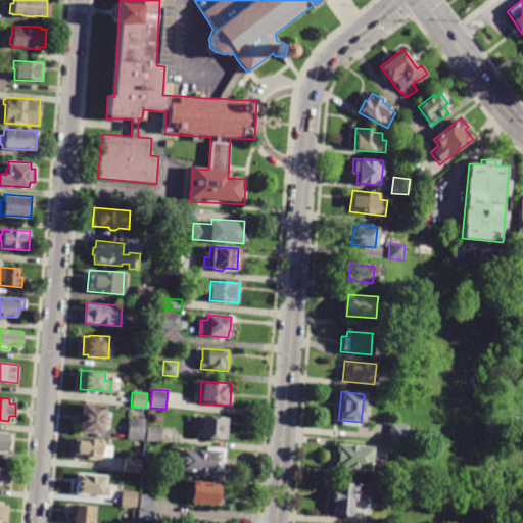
[(103,433),(81,431),(81,423),(77,423),(77,412),(82,412),(82,403),(105,405),(103,433)]
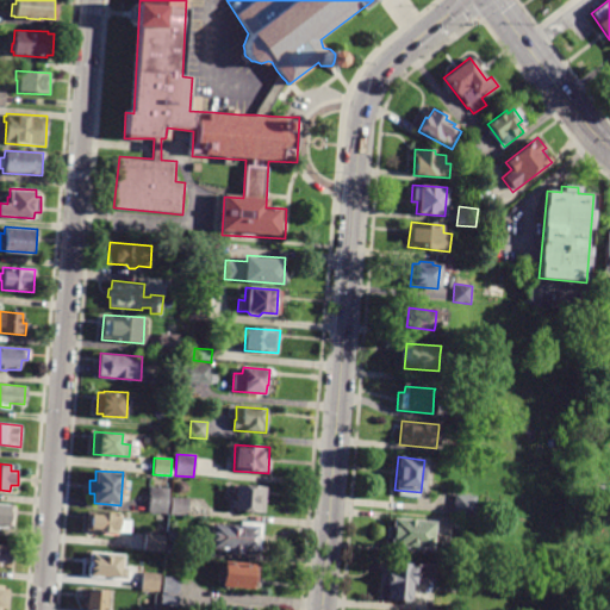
[(266,486),(263,512),(231,510),(234,484),(266,486)]
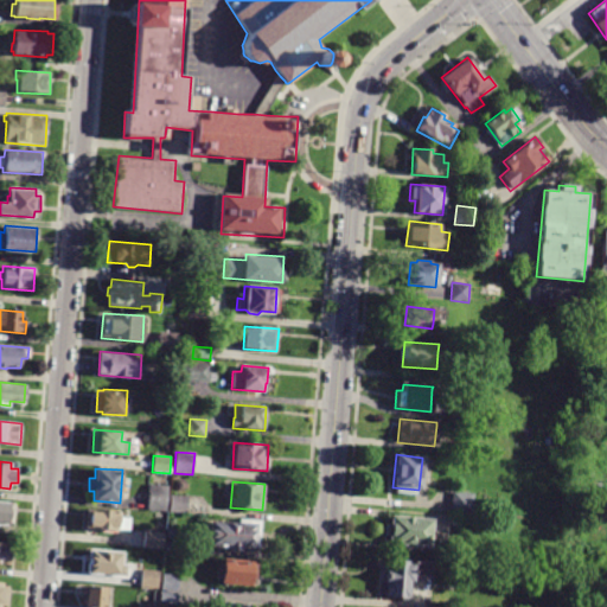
[(148,492),(148,484),(168,486),(166,512),(146,510),(148,492)]
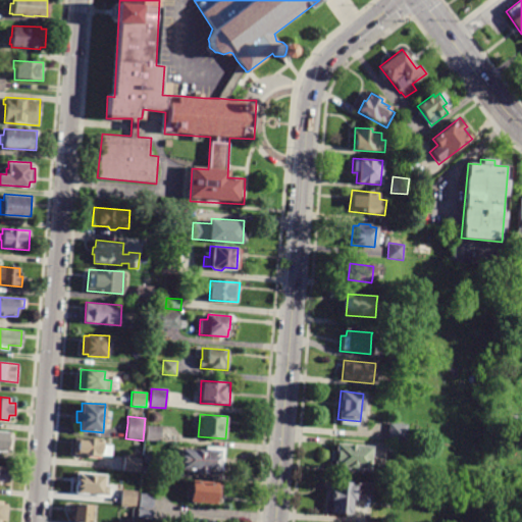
[(519,421),(518,428),(521,428),(521,435),(509,434),(510,417),(519,418),(519,421)]
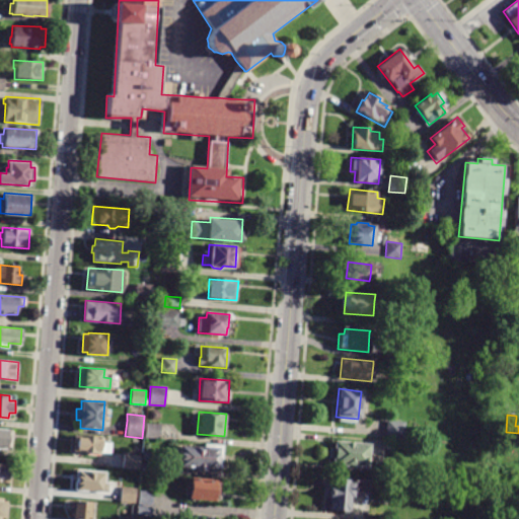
[(386,421),(403,423),(402,440),(384,438),(386,421)]
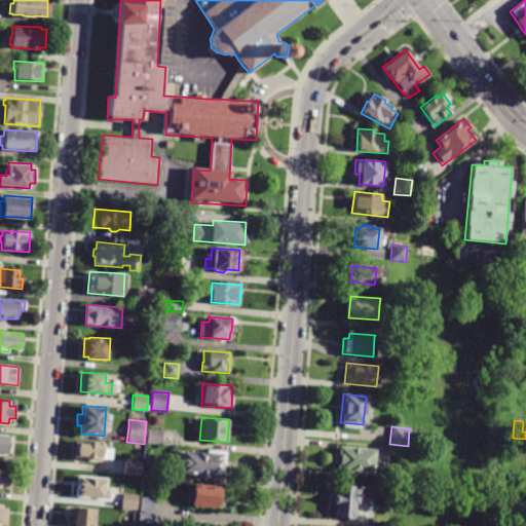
[(160,444),(160,446),(146,445),(147,428),(161,430),(160,444)]
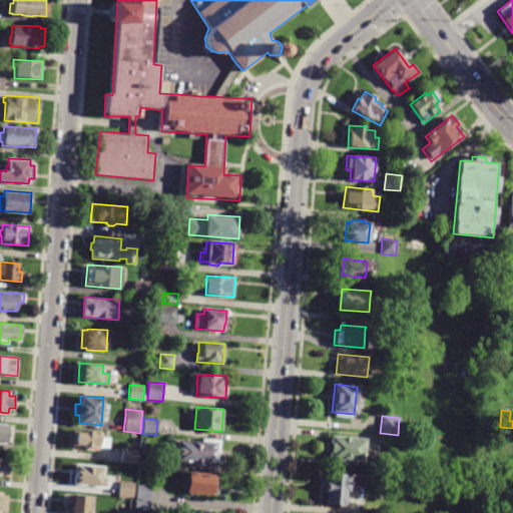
[(0,423),(8,424),(7,444),(0,443),(0,423)]
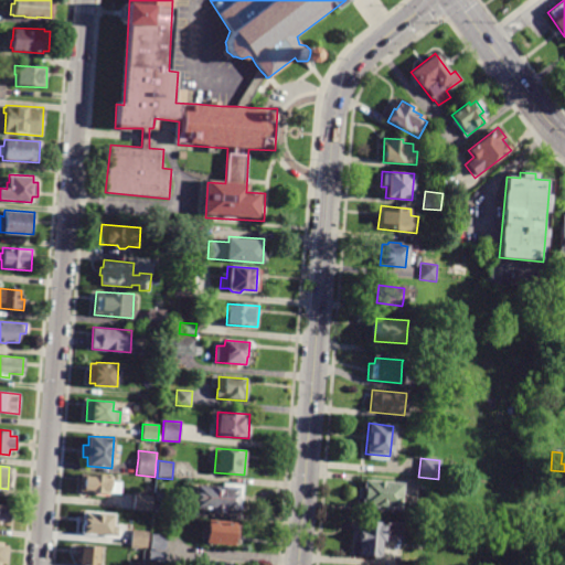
[(108,496),(78,493),(81,473),(113,477),(113,481),(121,482),(120,494),(108,493),(108,496)]
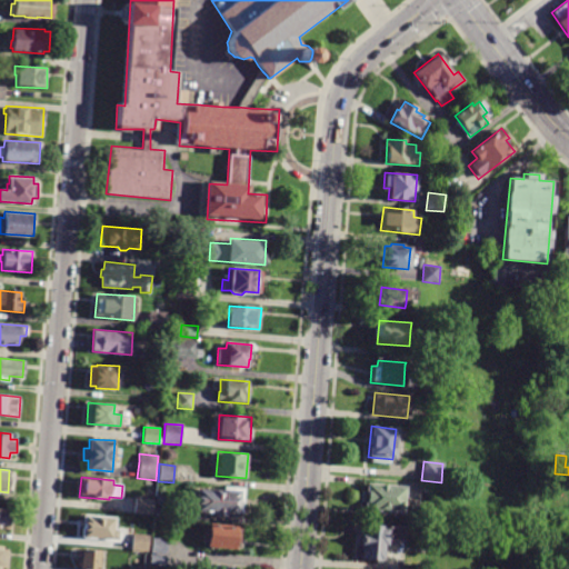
[(402,506),(402,512),(363,510),(365,502),(359,502),(360,492),(365,493),(366,483),(405,487),(402,506)]
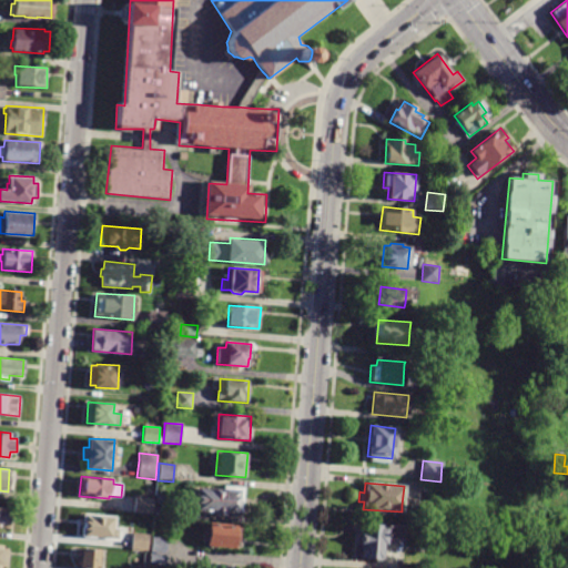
[(430,493),(422,492),(423,484),(430,484),(430,493)]
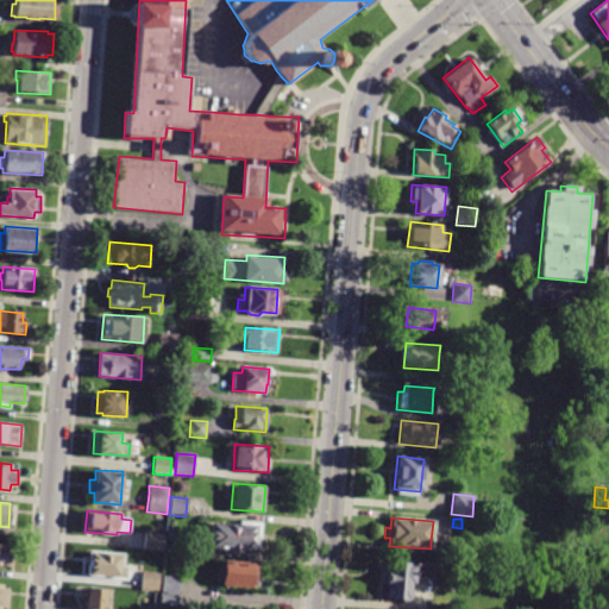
[(262,551),(243,551),(243,553),(228,552),(228,550),(211,548),(212,521),(242,522),(242,521),(263,522),(262,551)]
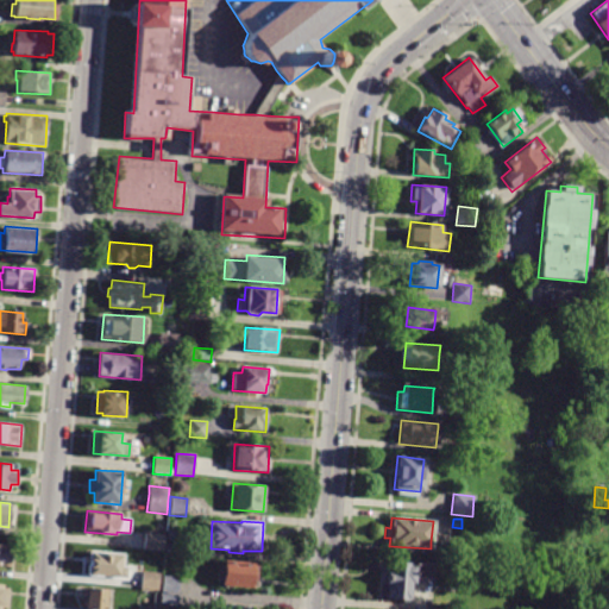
[(182,542),(167,540),(168,529),(183,532),(182,542)]
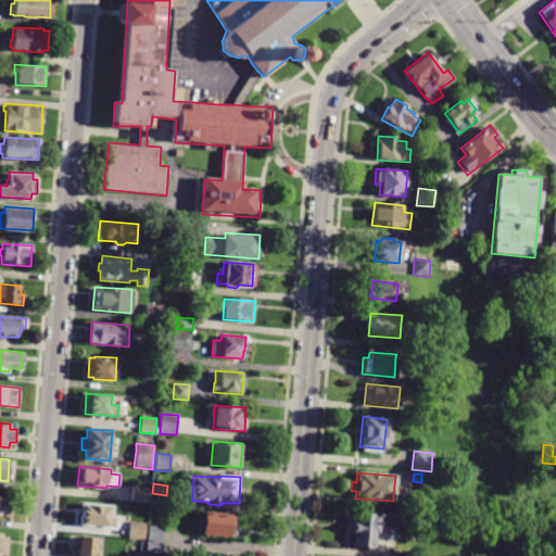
[(133,487),(150,488),(149,504),(131,502),(133,487)]
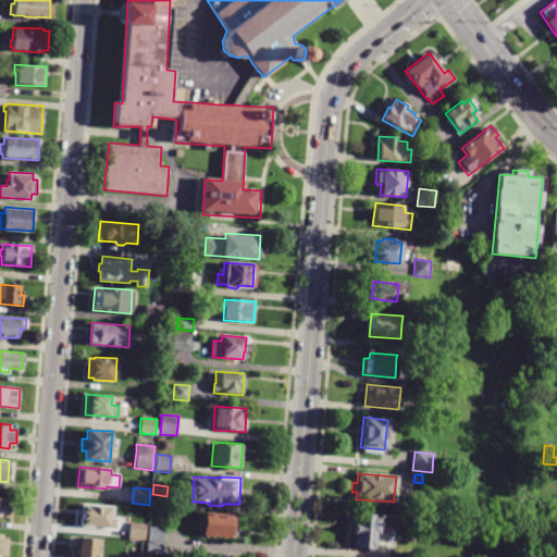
[(165,506),(165,508),(151,506),(152,496),(166,498),(165,506)]
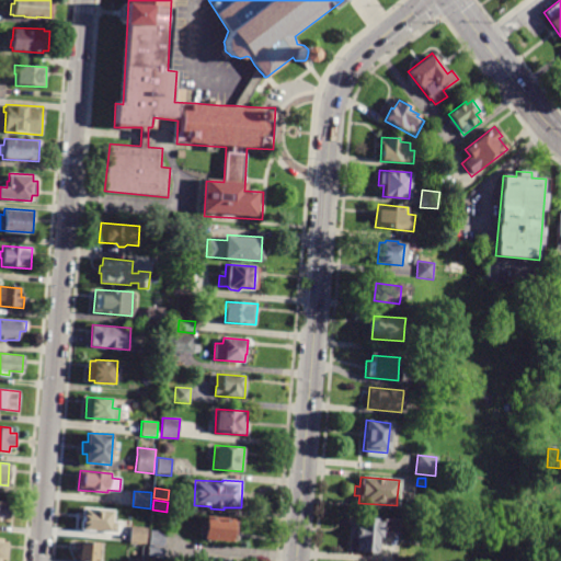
[(0,501),(12,502),(11,523),(0,522),(0,501)]
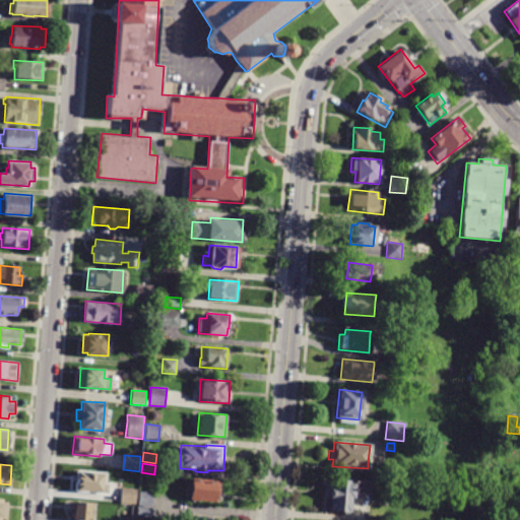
[(75,492),(77,470),(107,472),(107,482),(110,482),(109,494),(75,492)]
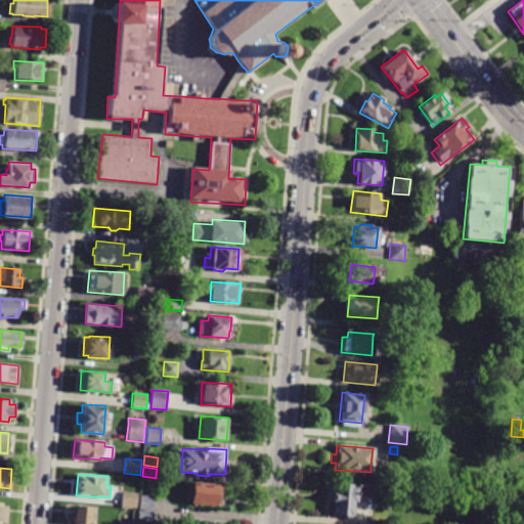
[(214,506),(191,505),(192,494),(189,494),(190,489),(193,489),(193,482),(215,484),(215,486),(221,486),(220,504),(214,504),(214,506)]
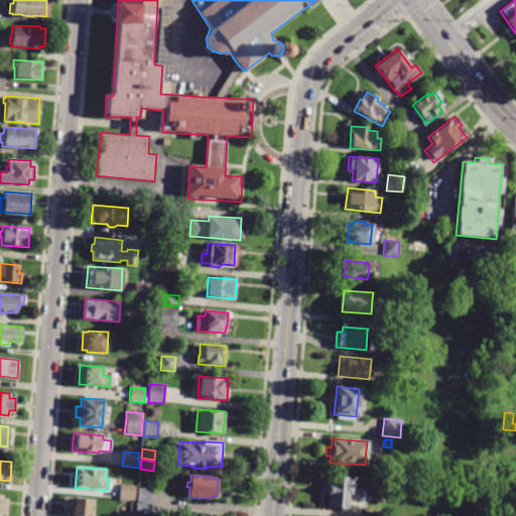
[(346,510),(320,507),(321,496),(327,496),(329,476),(365,479),(364,491),(351,490),(350,495),(347,494),(346,510)]
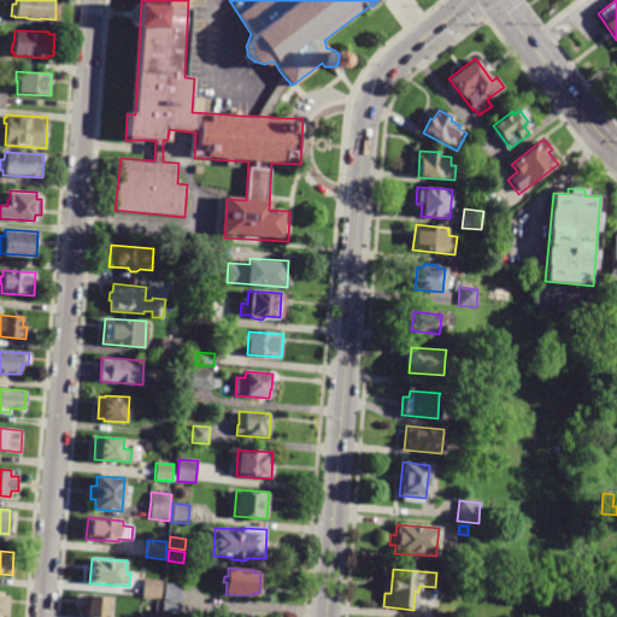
[(159,599),(142,598),(144,579),(160,580),(159,599)]
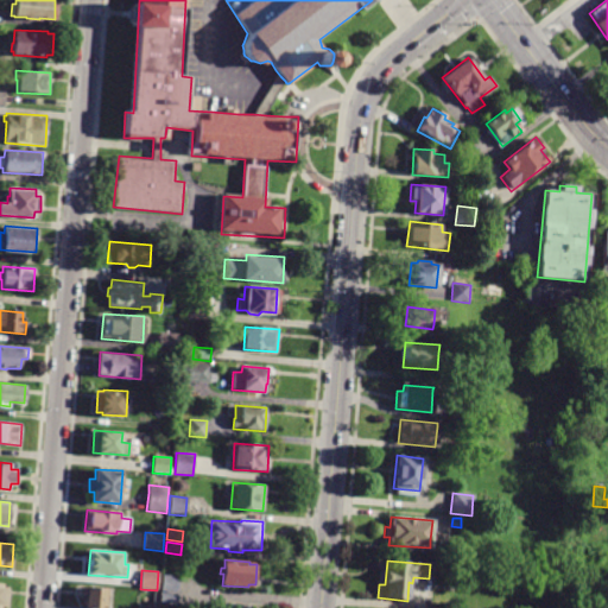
[(177,593),(162,591),(163,575),(178,576),(177,593)]
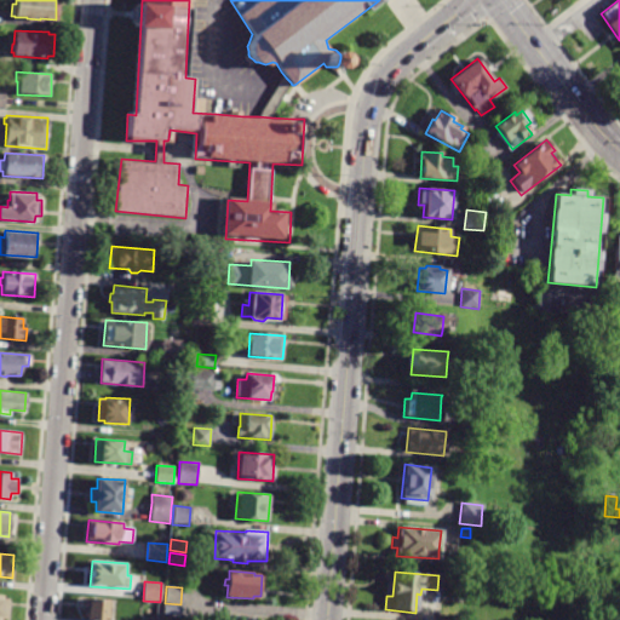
[(0,619),(0,593),(3,595),(3,598),(10,600),(9,619),(3,618),(3,619),(0,619)]
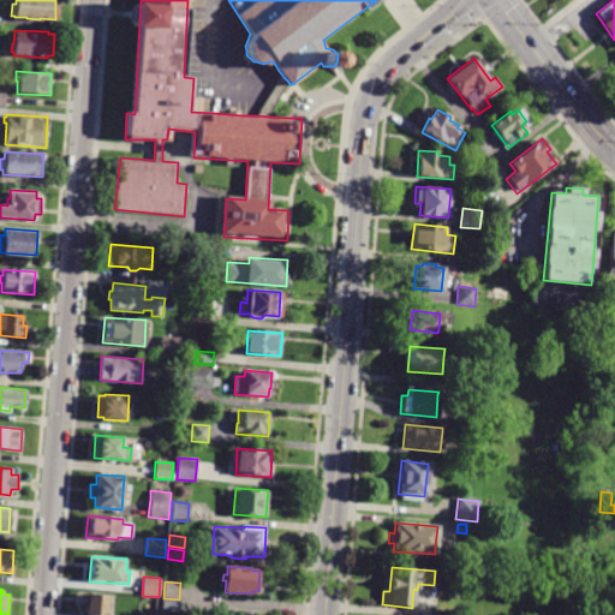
[(107,614),(85,614),(85,607),(81,605),(82,595),(108,596),(107,614)]
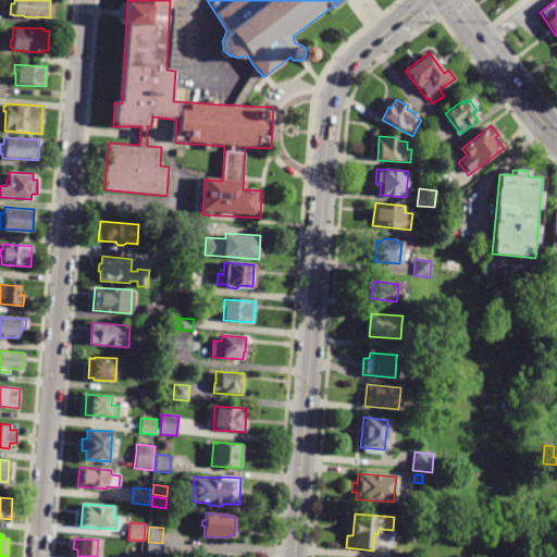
[(163,555),(146,554),(147,543),(163,544),(163,555)]
